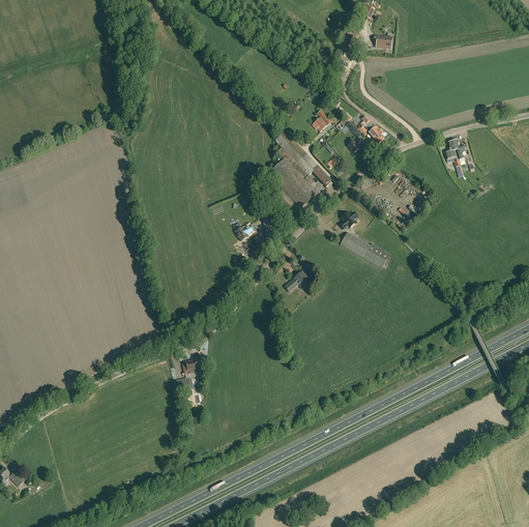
[(371,5),(365,3),(362,1),(358,11),(365,16),(371,5)]
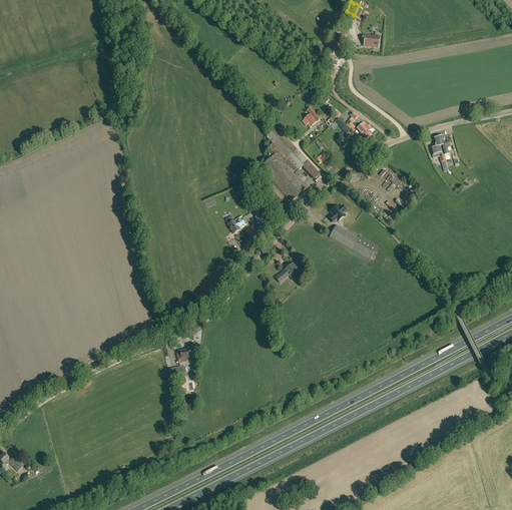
[(340,44),(341,44),(345,35),(336,32),(329,49),(334,51),(335,49),(335,48),(338,49),(340,44)]
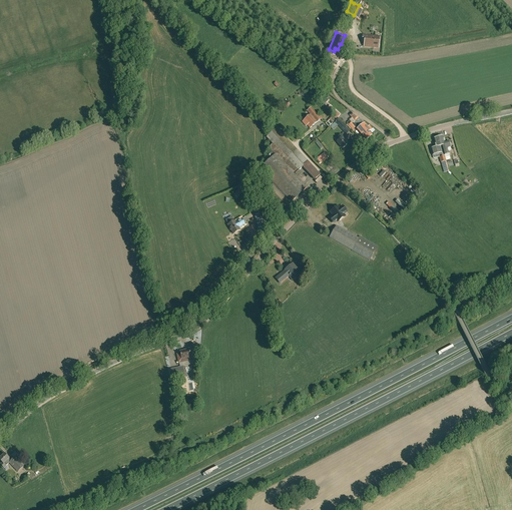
[(361,39),(363,40),(363,44),(377,46),(378,35),(362,33),(361,39)]
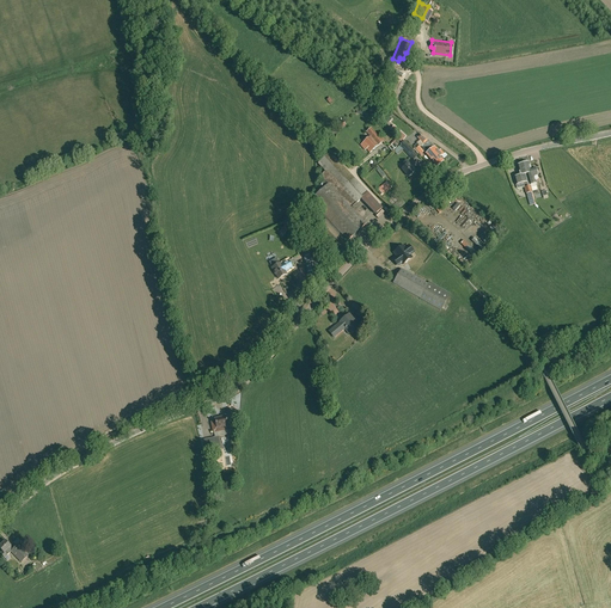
[(399,129),(396,124),(392,122),(389,127),(392,129),(396,133),(396,131),(398,134),(402,137),(405,134),(399,129)]
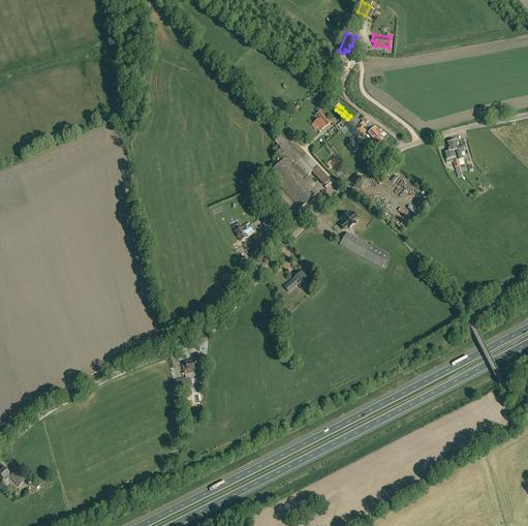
[(312,122),(319,129),(330,120),(320,109),(316,112),(319,116),(312,122)]
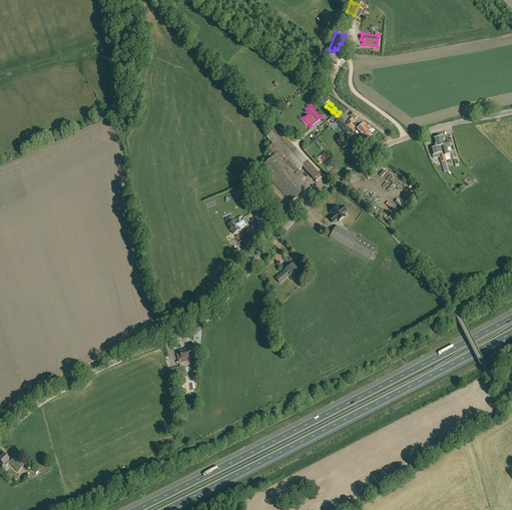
[(351,110),(349,112),(351,115),(359,124),(359,125),(360,124),(366,131),(368,129),(369,128),(371,130),(374,128),(372,126),(369,123),(367,125),(366,124),(366,123),(364,120),(363,121),(358,115),(351,110)]
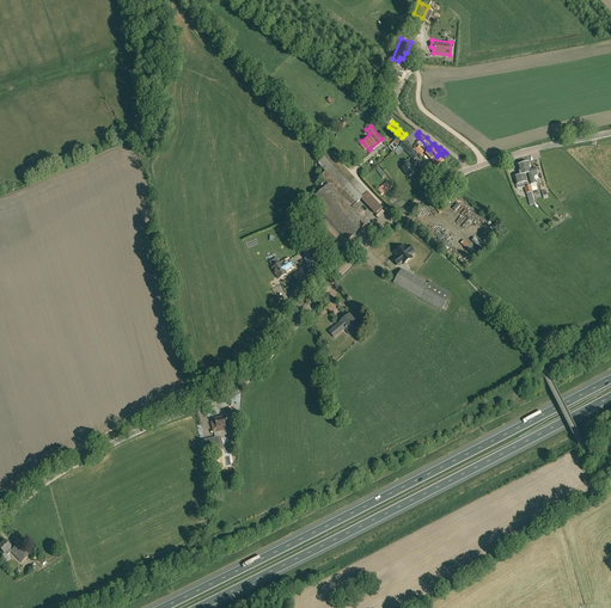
[(398,143),(402,147),(408,154),(413,149),(403,139),(398,142),(398,143)]
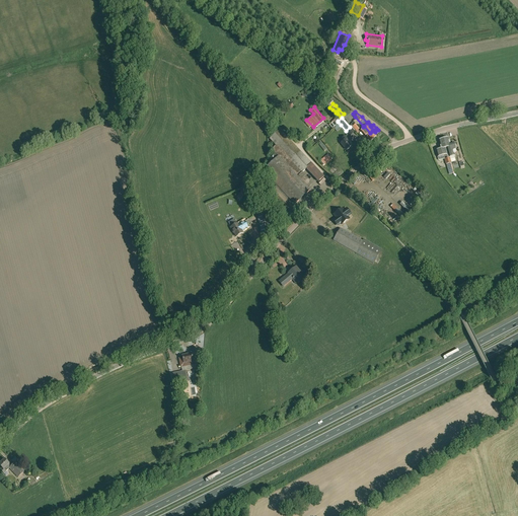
[(363,126),(360,128),(370,139),(375,134),(372,131),(370,133),(364,126),(363,127),(363,126)]
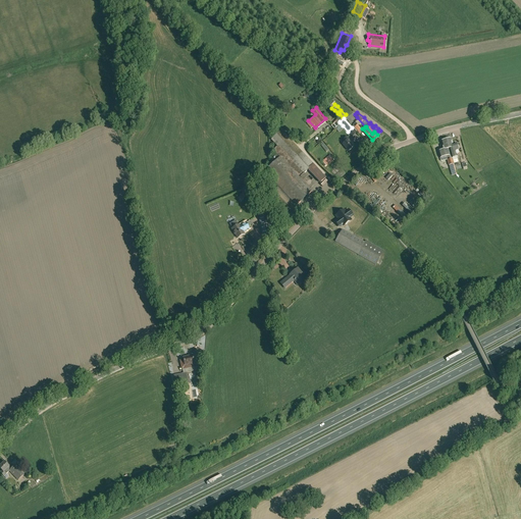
[(274,159),(263,169),(277,185),(268,193),(287,212),(294,205),(293,204),(295,203),(296,203),(311,189),(309,187),(313,183),(303,171),(308,166),(320,179),(325,175),(280,128),(275,134),(270,138),(276,144),(272,148),(275,152),(270,156),(274,159)]
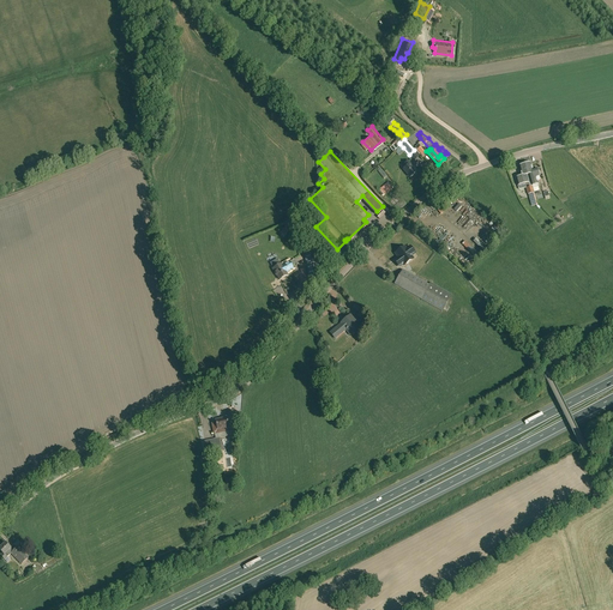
[(402,167),(409,175),(415,169),(414,169),(415,168),(407,158),(403,162),(406,164),(402,167)]
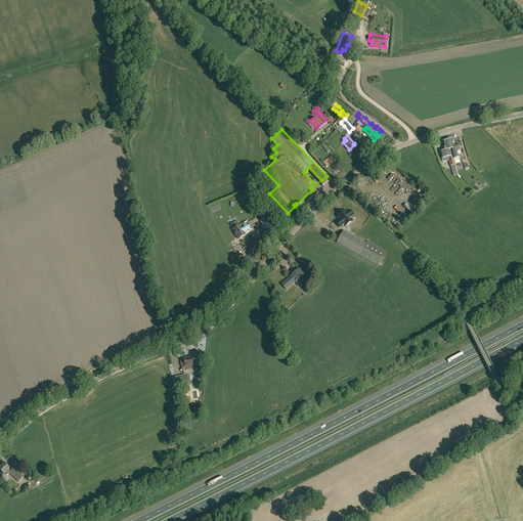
[(452,139),(451,136),(447,137),(449,142),(448,142),(449,145),(447,145),(453,165),(455,165),(453,159),(459,157),(458,155),(459,155),(458,152),(460,150),(458,142),(454,142),(452,138),(452,139)]
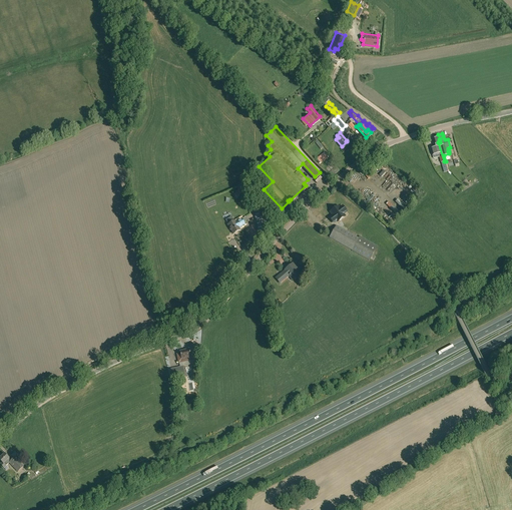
[(432,136),(435,145),(430,146),(432,152),(435,151),(436,155),(438,154),(439,159),(440,159),(441,162),(444,161),(438,142),(440,142),(439,139),(440,139),(438,134),(432,136)]
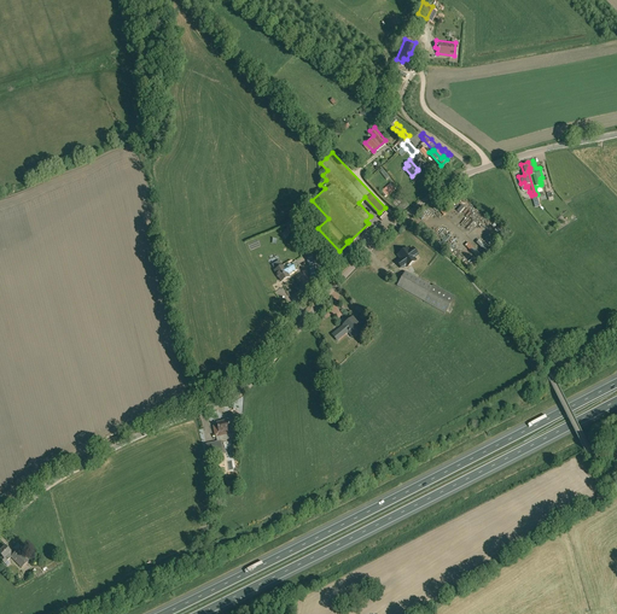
[(389,179),(380,185),(384,189),(393,183),(389,179)]
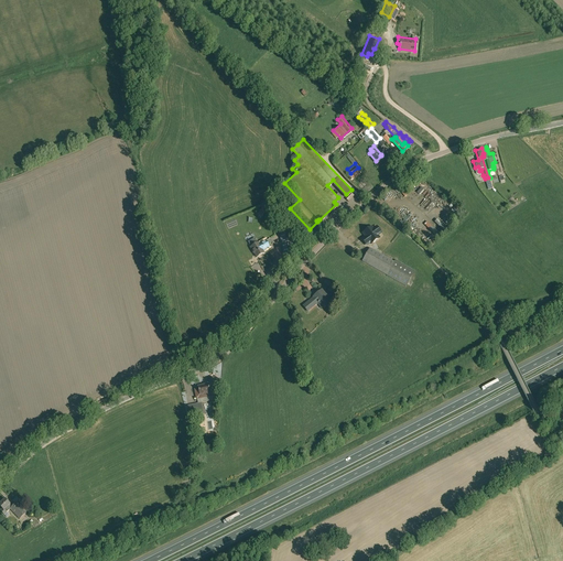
[(426,225),(425,226),(430,230),(433,227),(425,217),(423,219),(426,225)]
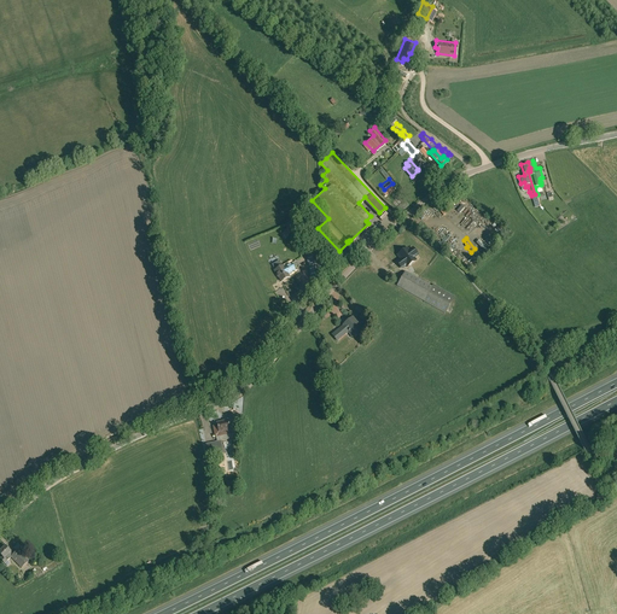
[(412,255),(415,251),(412,245),(408,249),(406,245),(405,246),(403,246),(401,247),(401,249),(397,252),(400,256),(396,259),(401,265),(405,262),(406,263),(414,257),(412,255)]
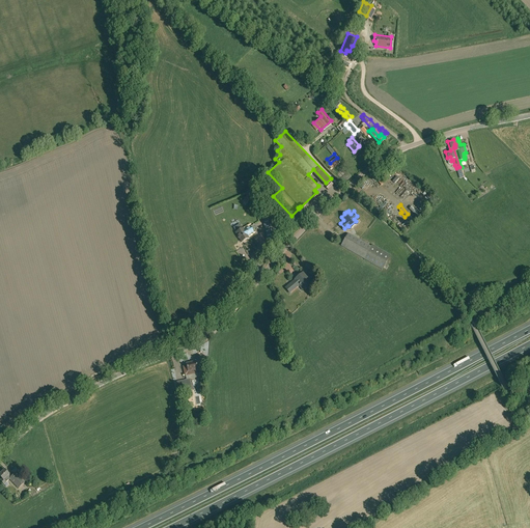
[(272,215),(261,217),(267,238),(276,235),(272,215)]
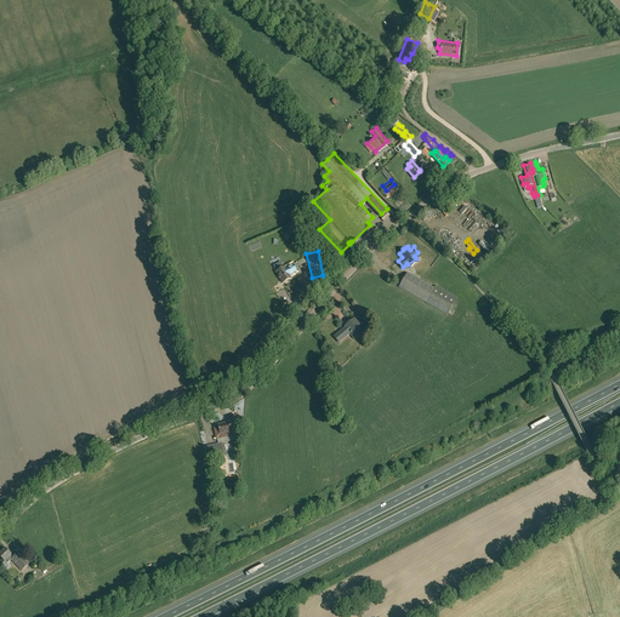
[(283,264),(276,269),(277,273),(277,274),(278,275),(279,276),(282,280),(290,275),(288,273),(295,268),(291,262),(284,266),(283,264)]
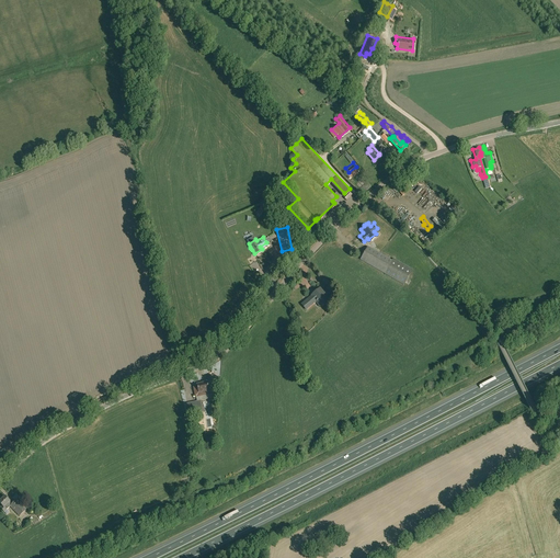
[(392,255),(390,258),(367,245),(360,257),(402,282),(411,266),(392,255)]
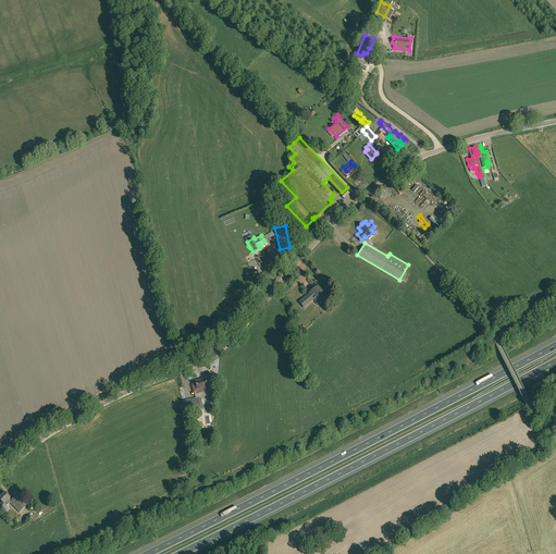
[(298,299),(303,305),(313,296),(317,300),(326,294),(323,291),(322,291),(317,283),(309,291),(298,299)]
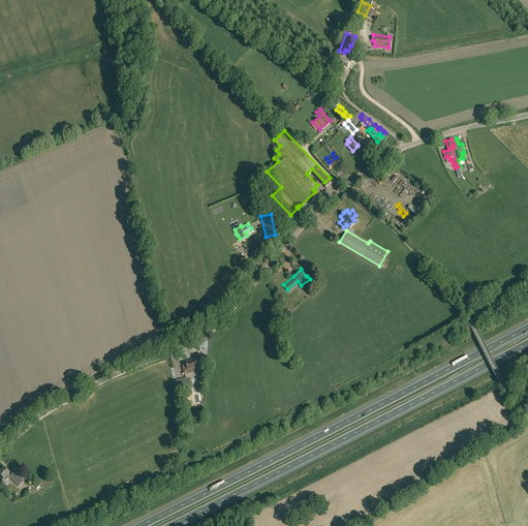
[(185,360),(185,362),(182,363),(184,372),(199,368),(198,362),(195,362),(194,358),(185,360)]
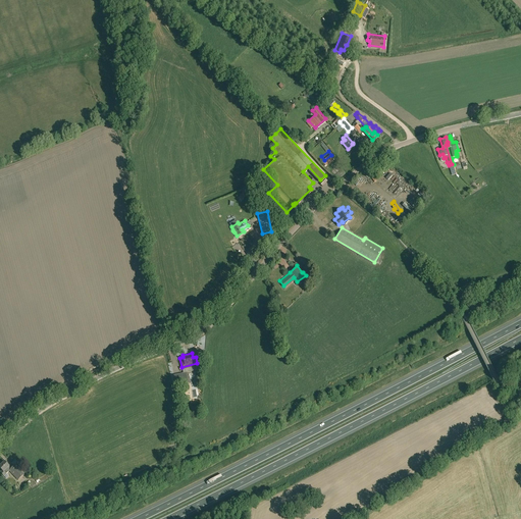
[(186,369),(183,370),(179,371),(181,381),(188,380),(186,369)]
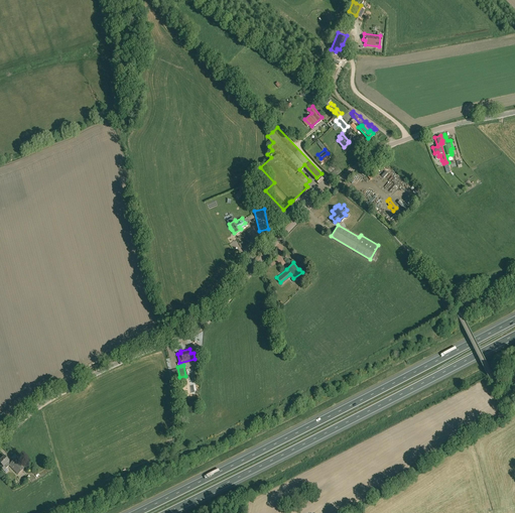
[(14,457),(10,461),(4,454),(0,457),(0,462),(1,463),(0,464),(0,466),(3,469),(6,466),(5,466),(8,463),(16,472),(22,466),(14,457)]
